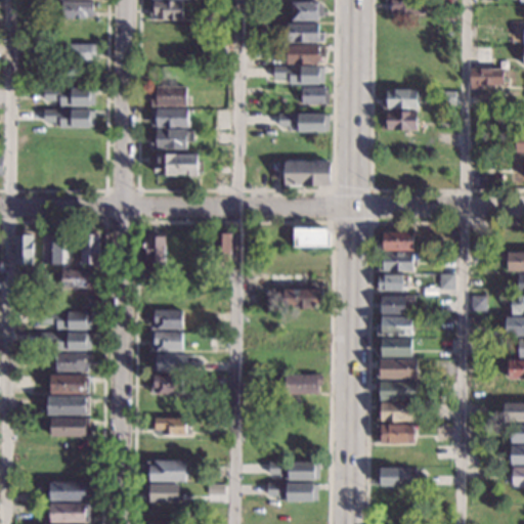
[(422,0),(422,4),(424,4),(424,9),(423,9),(423,15),(390,14),(390,6),(384,5),(384,0),(422,0)]
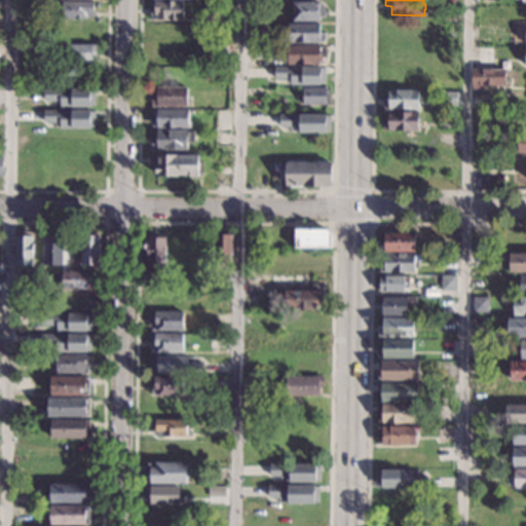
[(459,0),(459,9),(439,9),(439,0),(459,0)]
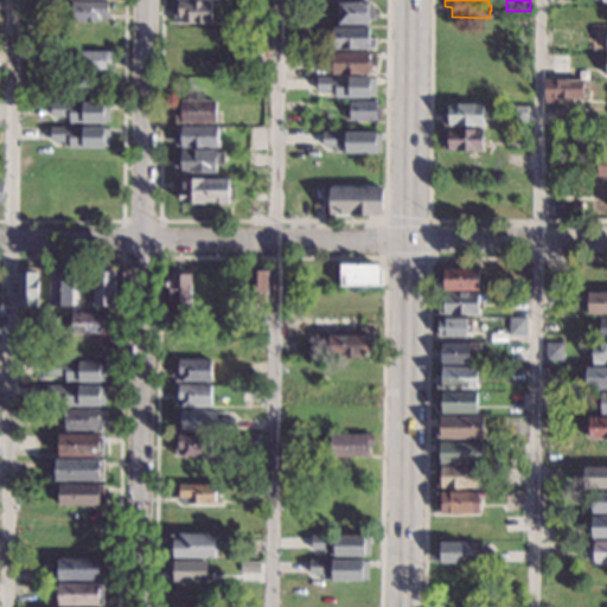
[(108,20),(97,20),(97,21),(71,21),(72,1),(108,2),(108,20)]
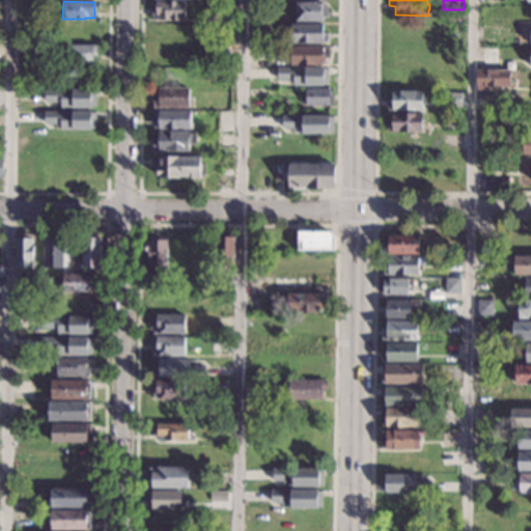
[(189,22),(150,21),(150,1),(186,1),(189,1),(189,22)]
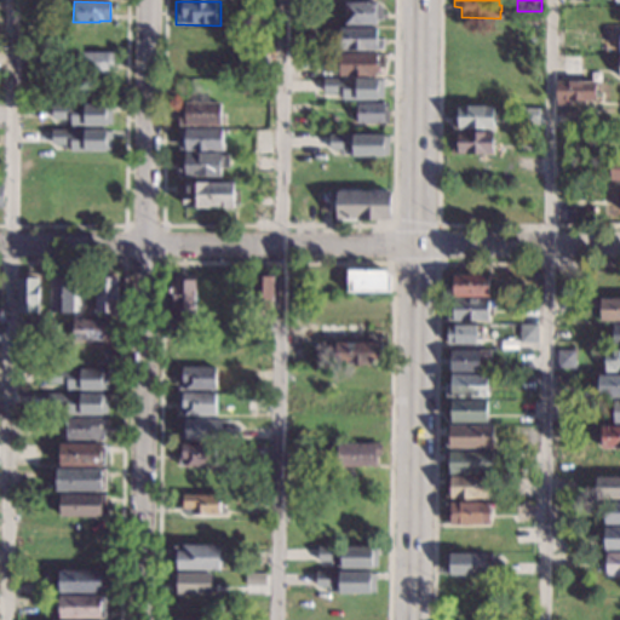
[(377,9),(379,9),(379,22),(377,22),(377,26),(344,26),(344,1),(377,3),(377,9)]
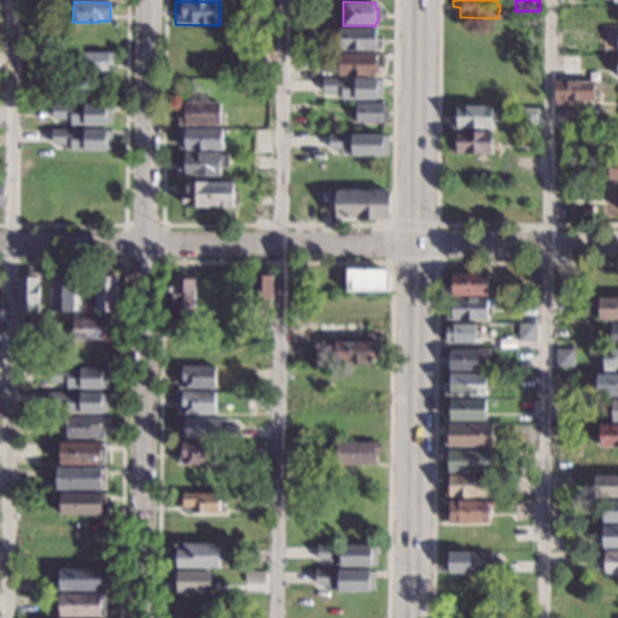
[(110,35),(112,35),(111,50),(75,50),(76,27),(110,28),(110,35)]
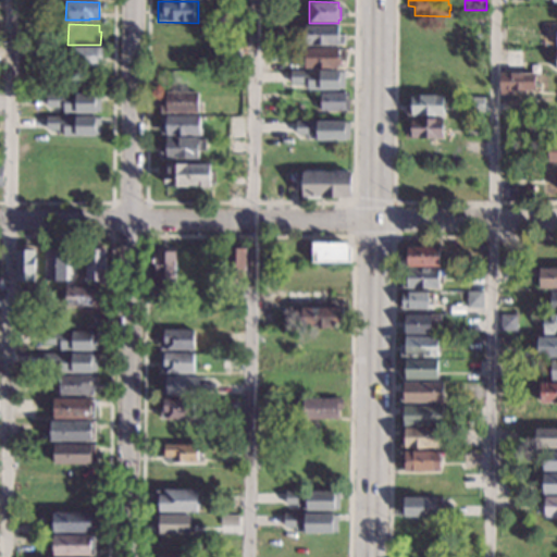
[(339,31),(342,31),(342,42),(339,42),(339,46),(306,45),(306,37),(297,37),(297,26),(339,26),(339,31)]
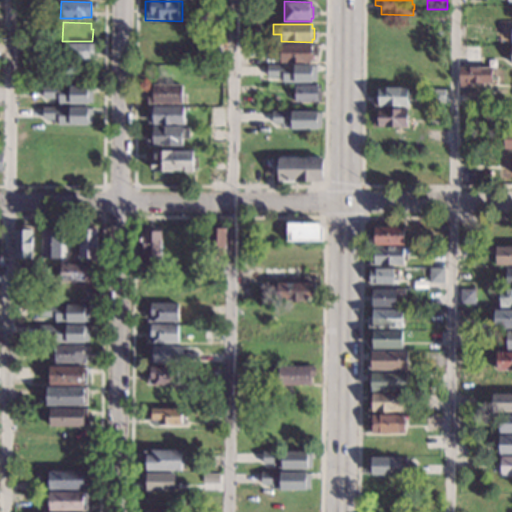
[(94,59),(61,59),(61,43),(94,44),(94,59)]
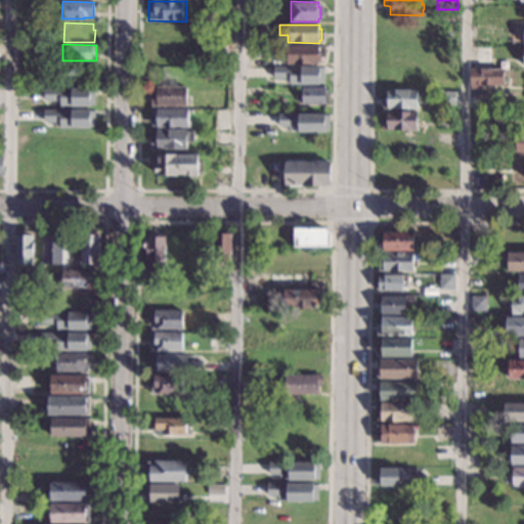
[(324,58),(318,58),(318,64),(288,63),(288,45),(324,45),(324,58)]
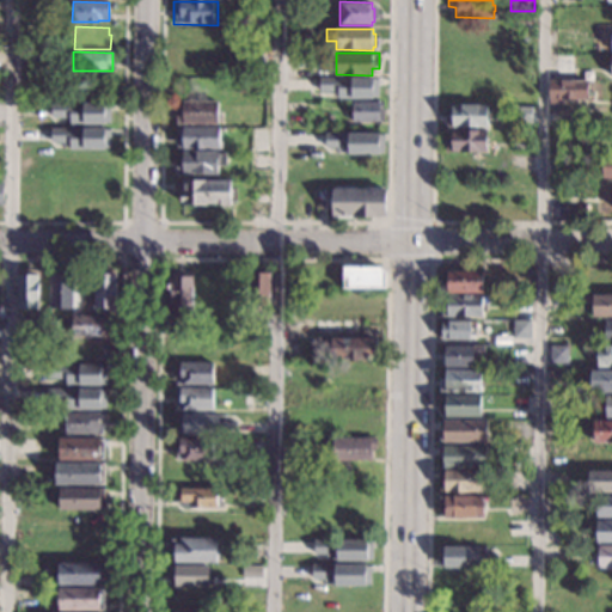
[(573,74),(555,74),(555,56),(573,56),(573,74)]
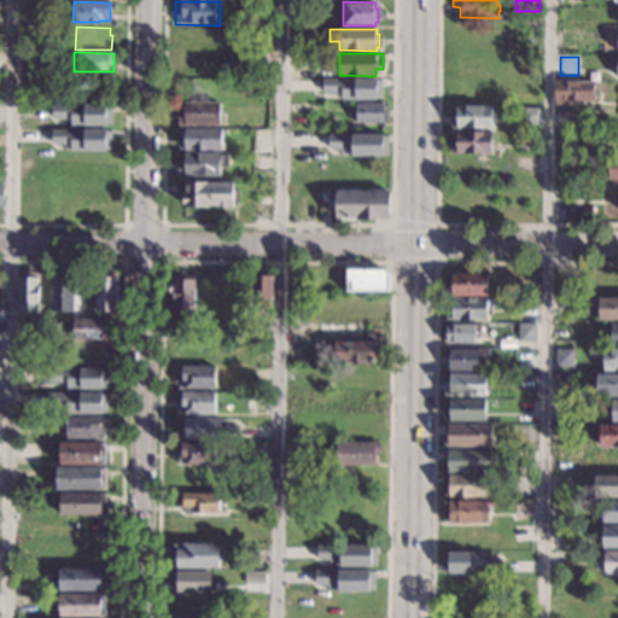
[(377,81),(383,81),(383,99),(377,99),(377,101),(340,100),(340,93),(321,93),(321,79),(377,80),(377,81)]
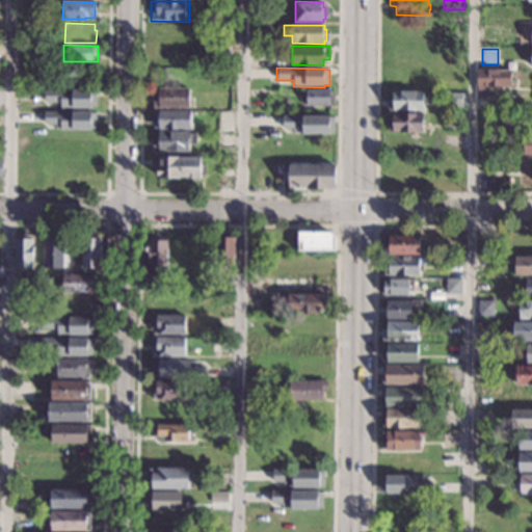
[(510,88),(488,88),(488,90),(476,90),(476,70),(510,70),(510,88)]
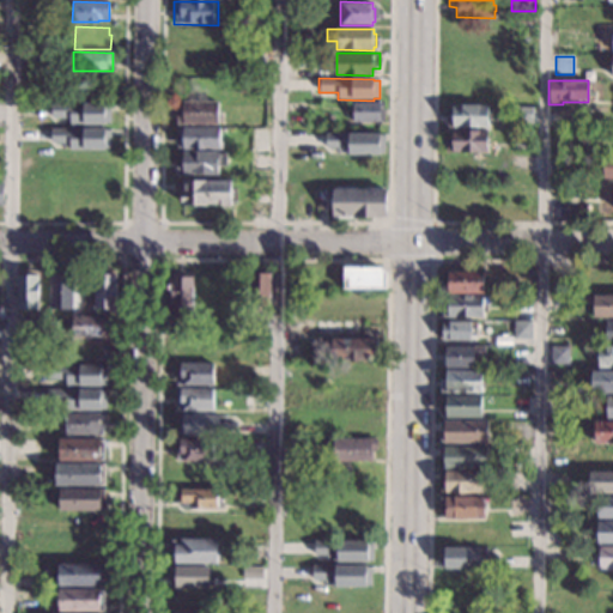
[(219,102),(219,125),(175,125),(175,111),(182,111),(182,101),(219,102)]
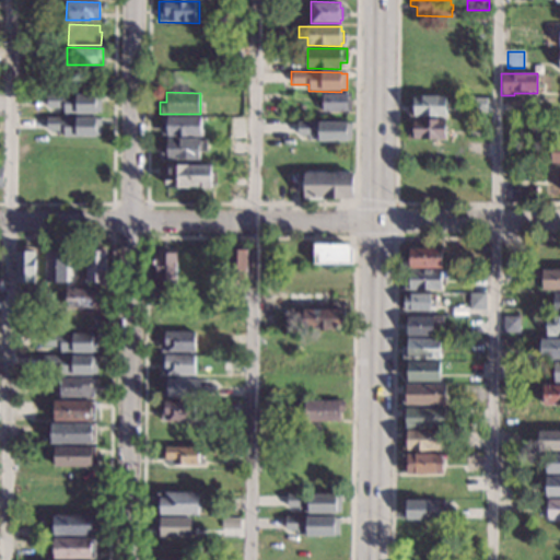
[(350,113),(322,112),(322,93),(350,93),(350,113)]
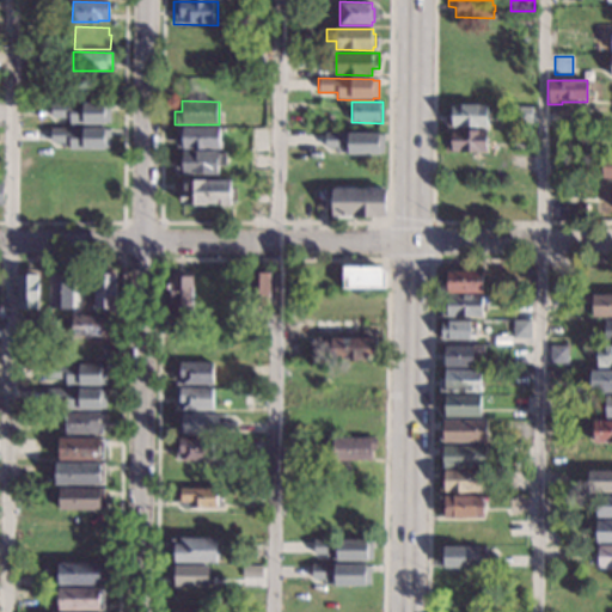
[(103,106),(109,106),(109,124),(104,123),(104,126),(79,124),(79,126),(69,126),(69,124),(63,124),(63,118),(49,118),(49,104),(103,105),(103,106)]
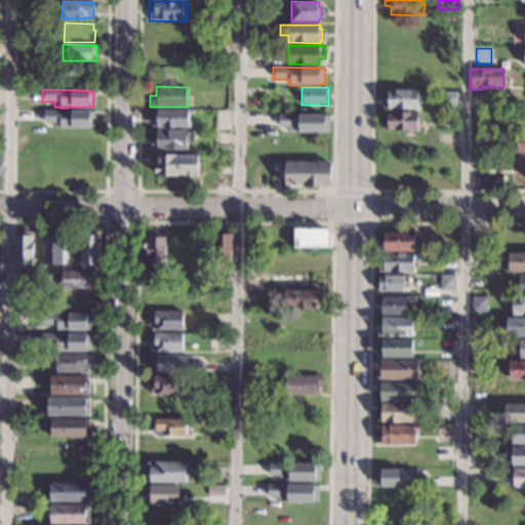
[(417,96),(419,96),(419,104),(417,104),(417,109),(382,108),(382,98),(386,98),(386,90),(417,90),(417,96)]
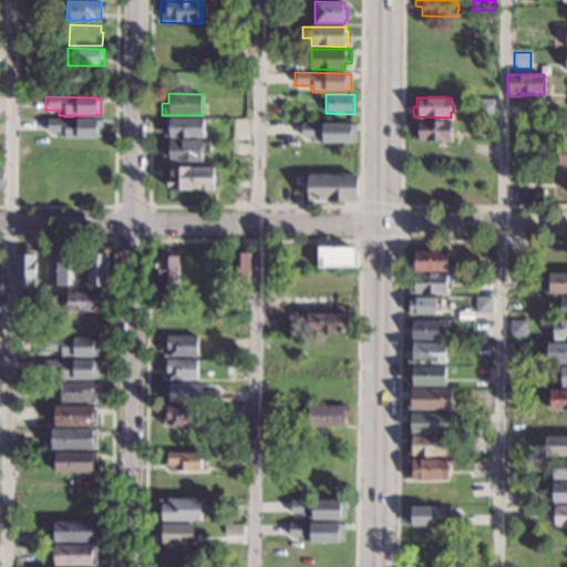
[(492,114),(475,114),(475,99),(493,99),(492,114)]
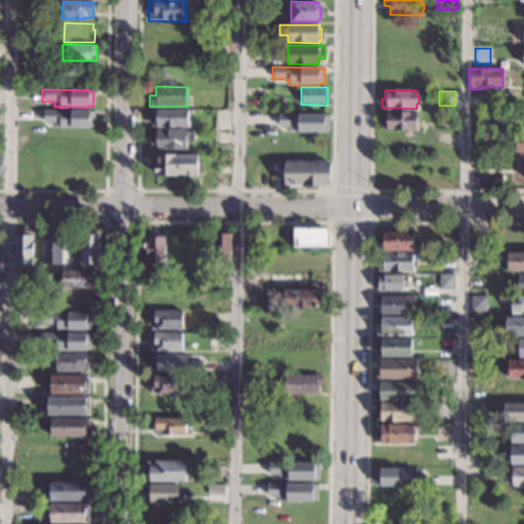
[(187,128),(155,128),(155,127),(150,127),(150,111),(156,111),(156,108),(188,108),(187,128)]
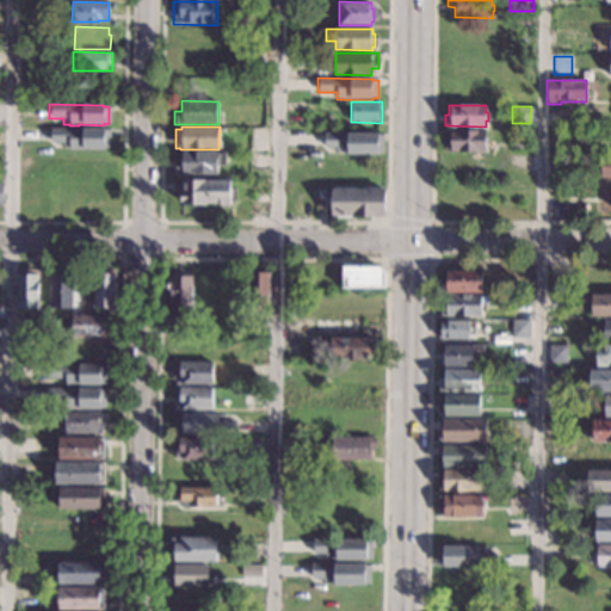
[(63,148),(63,144),(49,143),(50,129),(103,129),(103,130),(110,130),(109,149),(63,148)]
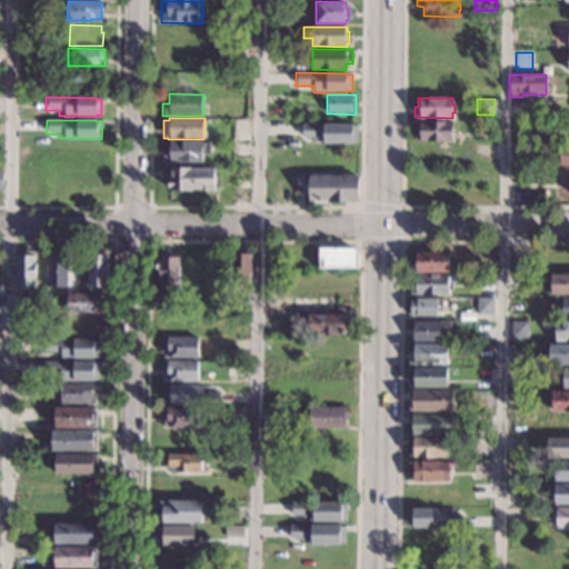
[(452,122),(452,128),(455,128),(455,136),(452,136),(452,142),(412,142),(413,131),(418,131),(418,121),(452,122)]
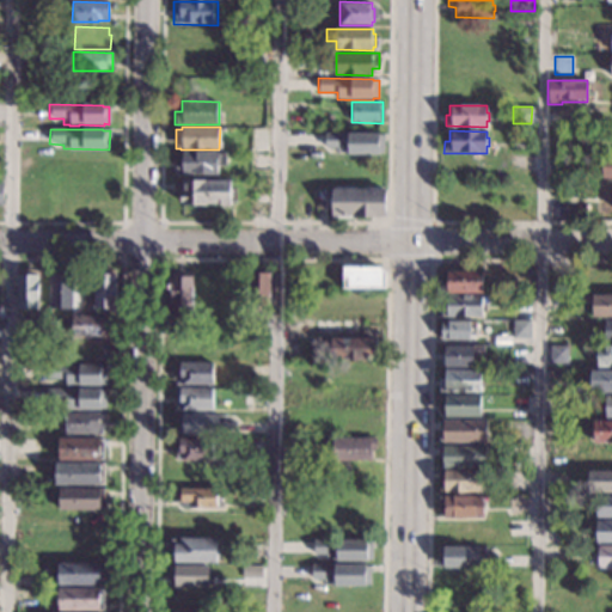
[(379,136),(385,136),(384,154),(379,154),(379,157),(343,155),(343,150),(324,148),(324,134),(379,135),(379,136)]
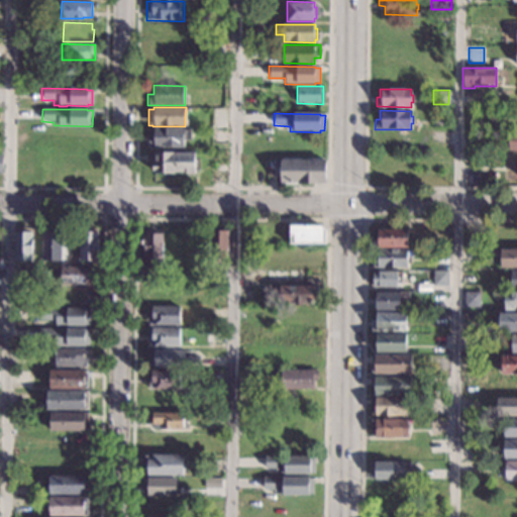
[(184,130),(191,130),(191,141),(184,141),(184,149),(147,149),(147,135),(152,135),(152,128),(184,128),(184,130)]
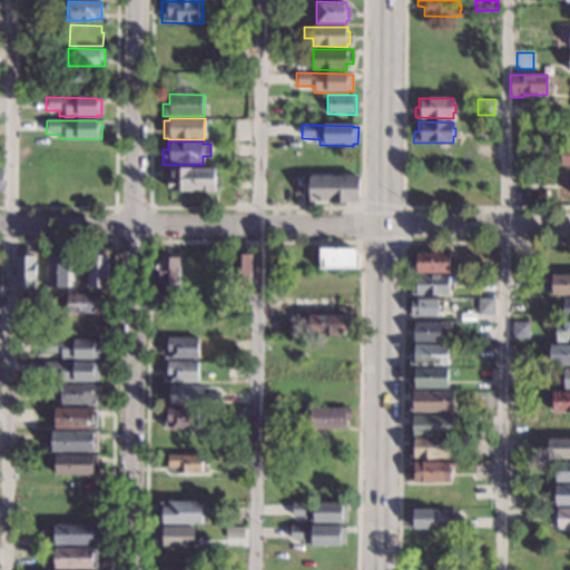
[(569,166),(559,166),(559,146),(569,146),(569,166)]
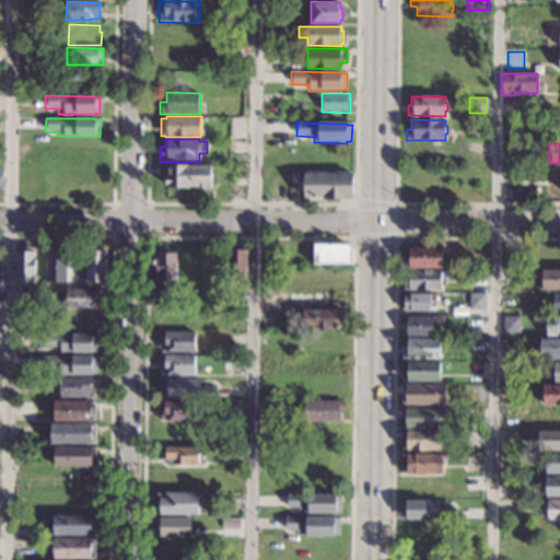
[(210,173),(217,173),(217,185),(211,185),(211,187),(165,186),(165,177),(161,177),(161,165),(210,165),(210,173)]
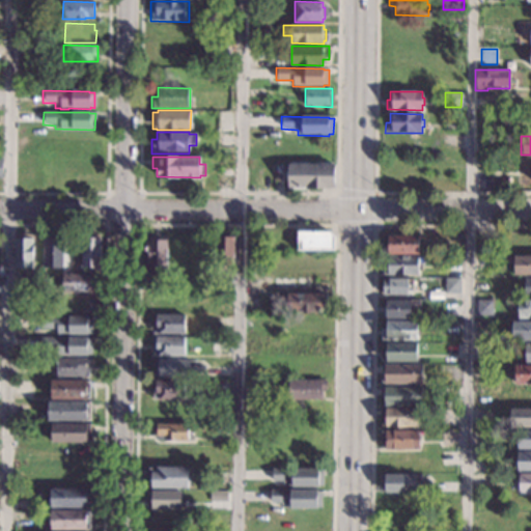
[(334,188),(329,188),(329,190),(305,189),(305,188),(288,188),(288,165),(334,165),(334,188)]
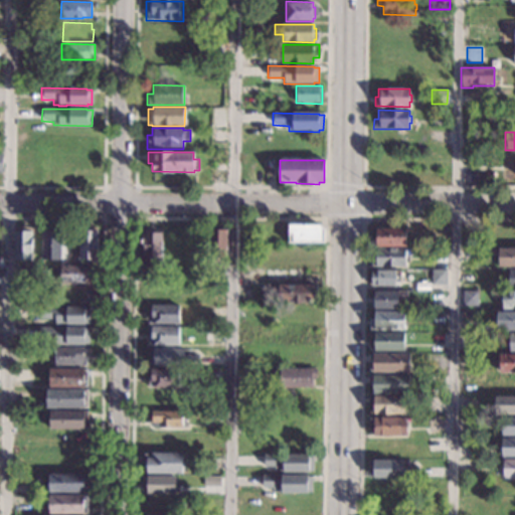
[(323,229),(323,242),(288,242),(288,225),(320,225),(323,229)]
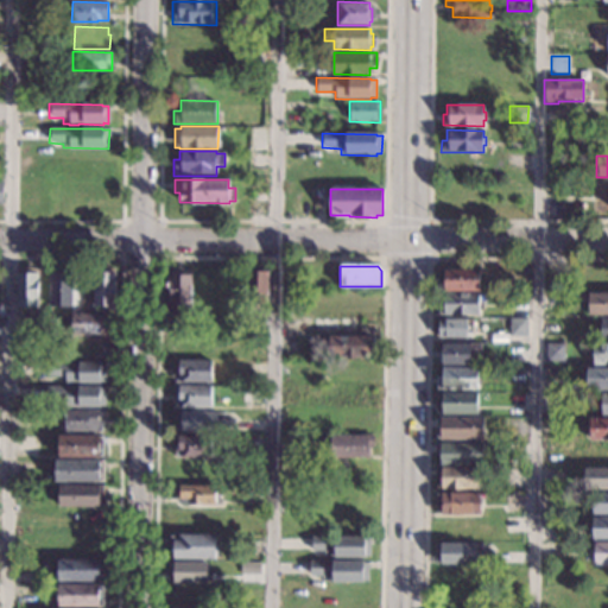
[(38,306),(16,306),(16,268),(38,268),(38,306)]
